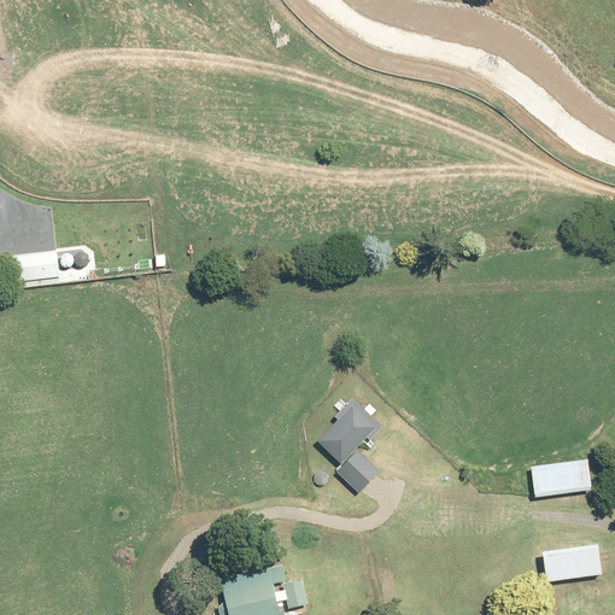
[(58,250),(7,253),(10,281),(60,277),(58,250)]
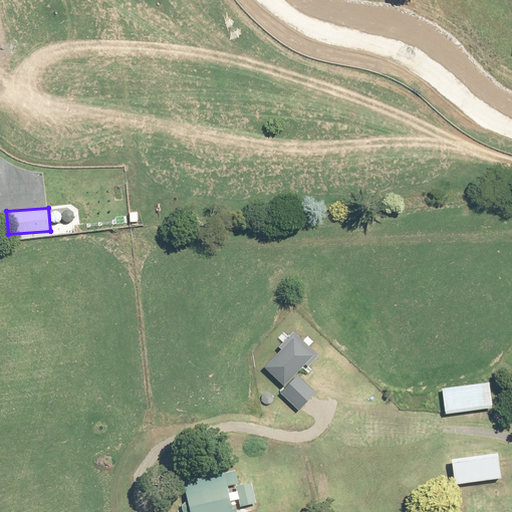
[(294,337),(262,371),(282,390),(313,355),(294,337)]
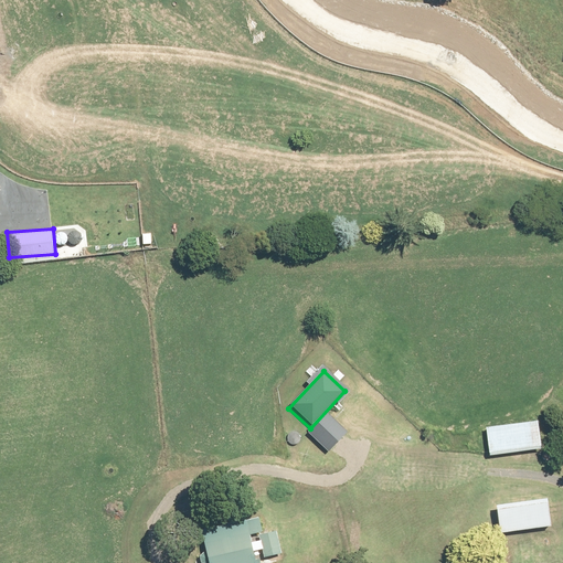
[(344,434),(324,416),(304,437),(325,455),(344,434)]
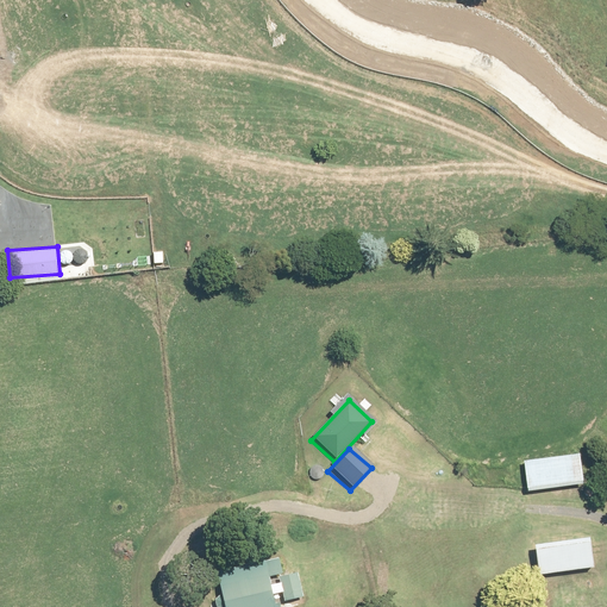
[(581,451),(524,458),(529,492),(584,485),(581,451)]
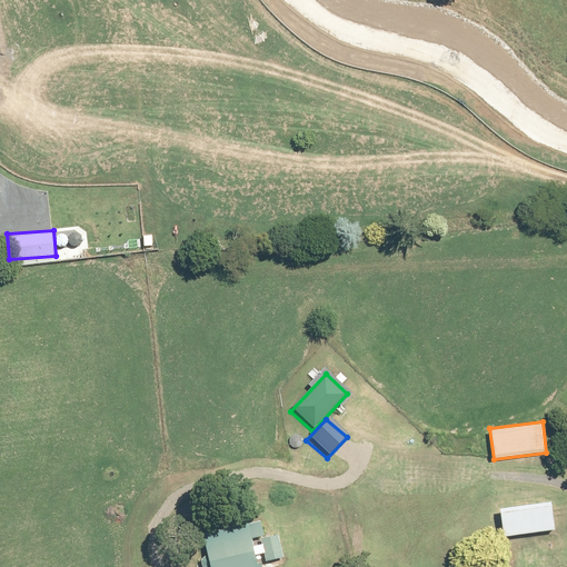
[(555,501),(499,507),(501,536),(557,529),(555,501)]
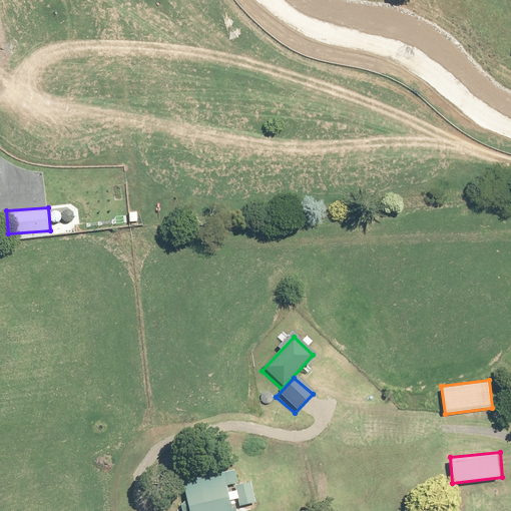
[(234,473),(183,482),(188,510),(231,510),(228,489),(237,487),(234,473)]
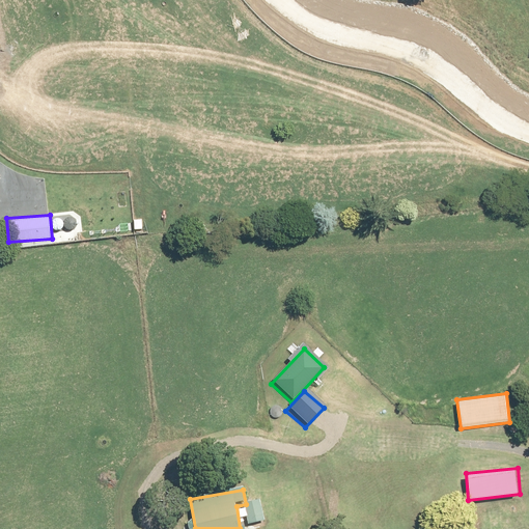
[(338,497),(327,498),(329,516),(340,514),(338,497)]
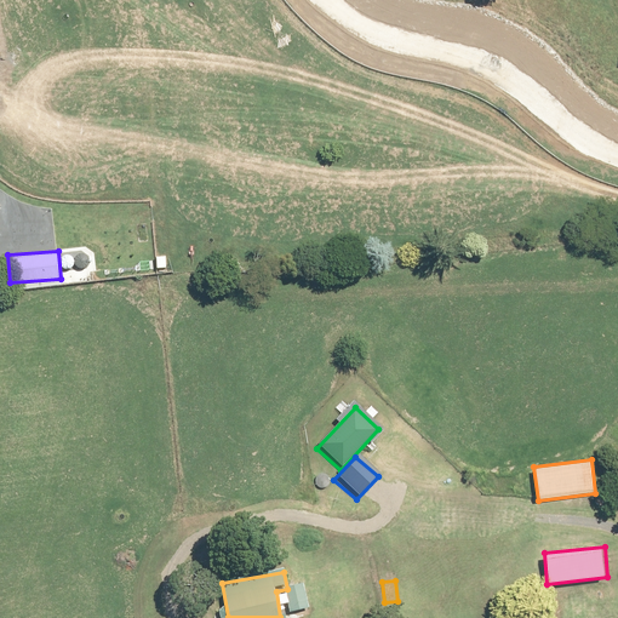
[(309,614),(304,588),(285,591),(291,617),(309,614)]
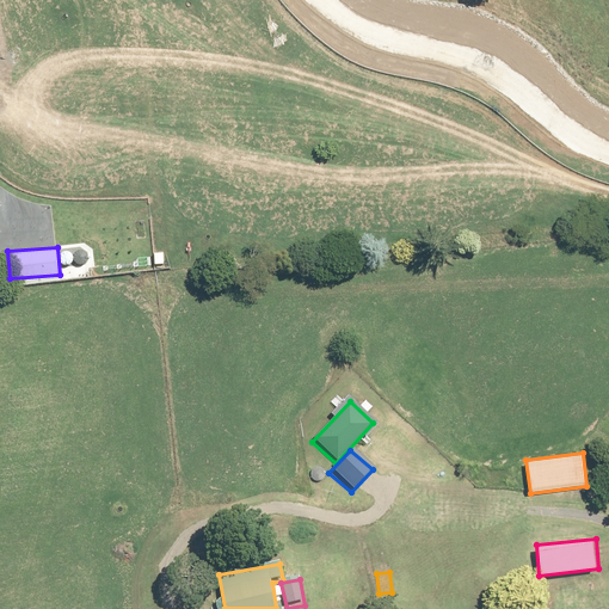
All buildings are outlined.
